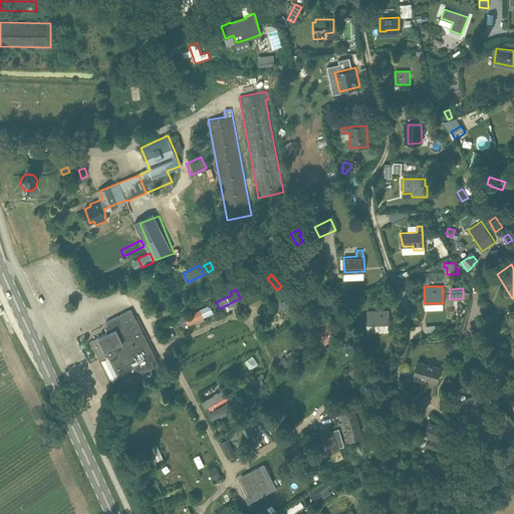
[(270,304),(272,311),(294,304),(292,298),(270,304)]
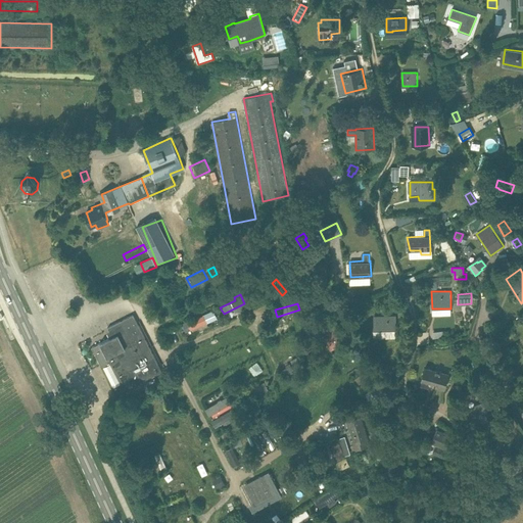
[(187,323),(191,330),(215,319),(211,312),(187,323)]
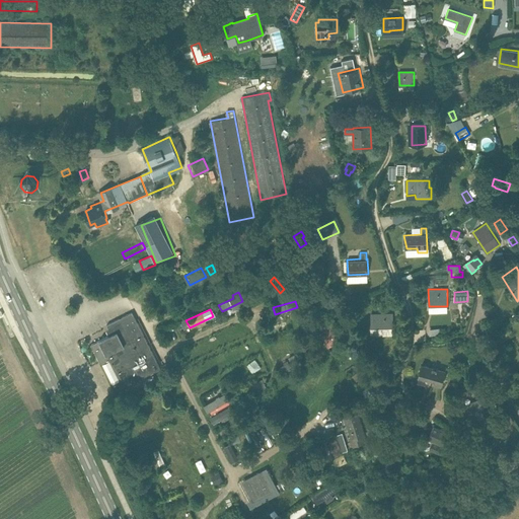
[(99,340),(91,345),(99,361),(100,361),(116,390),(115,390),(115,391),(153,373),(155,371),(159,379),(164,376),(157,362),(132,311),(107,324),(108,328),(110,327),(114,334),(112,335),(99,341),(99,340)]
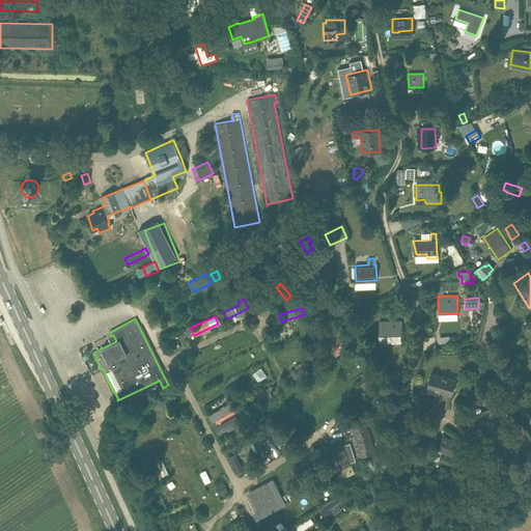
[(402,320),(382,320),(383,336),(402,335),(402,320)]
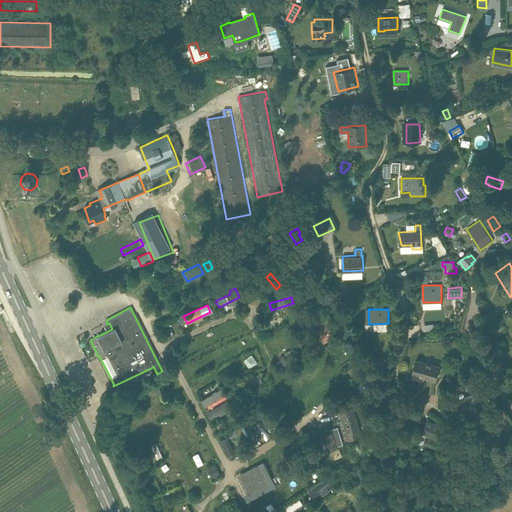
[(182,325),(187,323),(183,316),(183,314),(178,317),(182,325)]
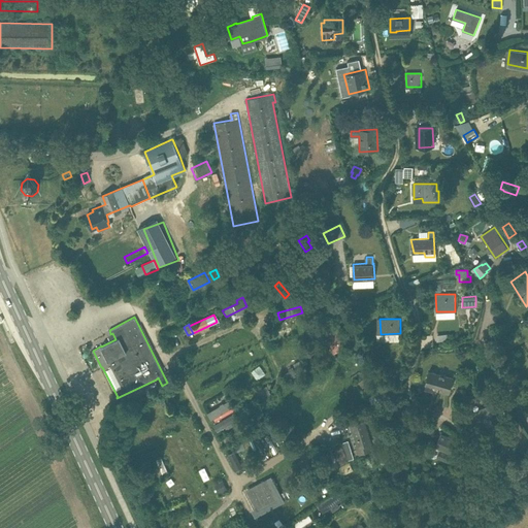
[(348,347),(338,328),(326,335),(332,347),(325,350),(331,361),(337,357),(335,353),(348,347)]
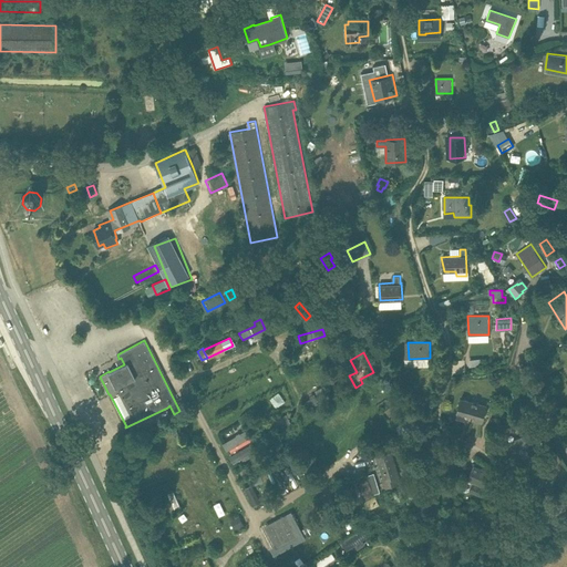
[(306,401),(307,404),(309,409),(332,398),(329,390),(306,401)]
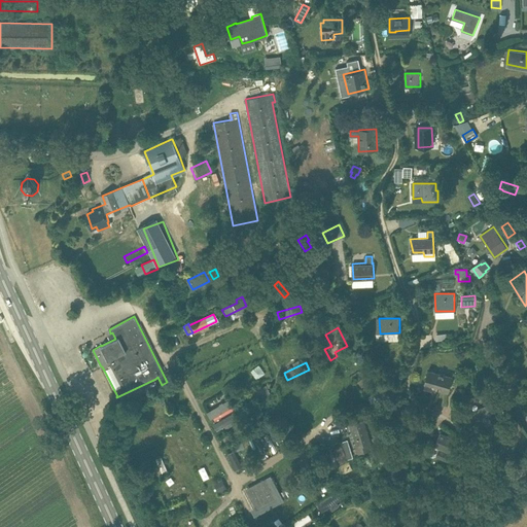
[(424,384),(425,384),(426,381),(435,383),(434,386),(448,390),(452,377),(428,371),(424,384)]
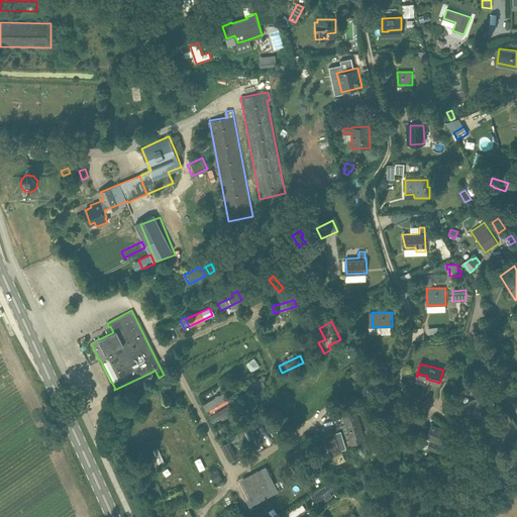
[(460,392),(468,389),(464,383),(457,386),(460,392)]
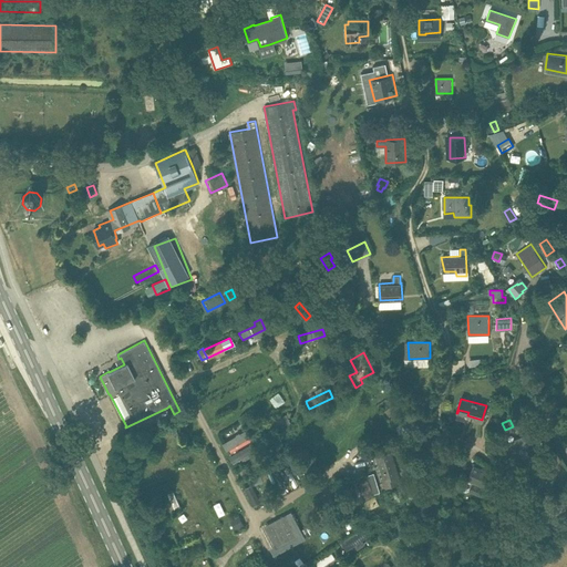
[(222,444),(226,452),(249,439),(245,431),(222,444)]
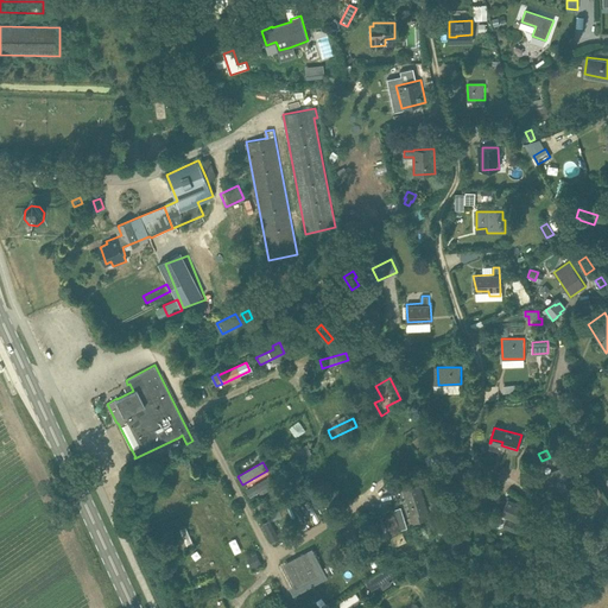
[(266,477),(246,488),(251,496),(271,485),(266,477)]
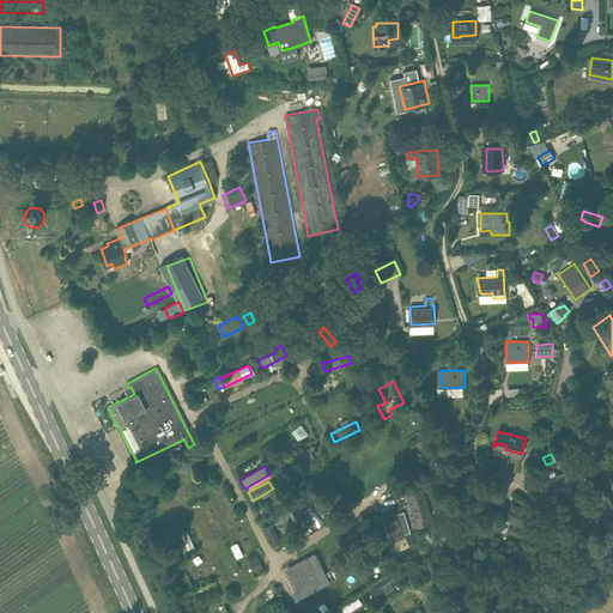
[(423,487),(407,492),(414,517),(413,517),(416,527),(429,523),(426,515),(430,514),(423,487)]
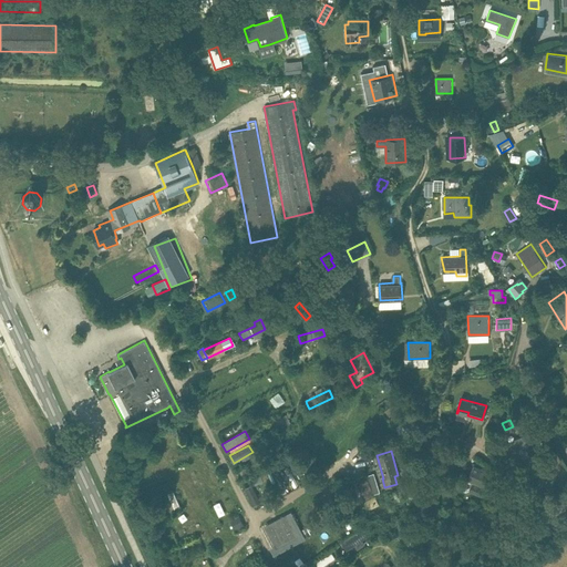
[(485,475),(486,471),(474,465),(467,480),(473,482),(470,491),(484,496),(487,487),(484,486),(488,476),(485,475)]
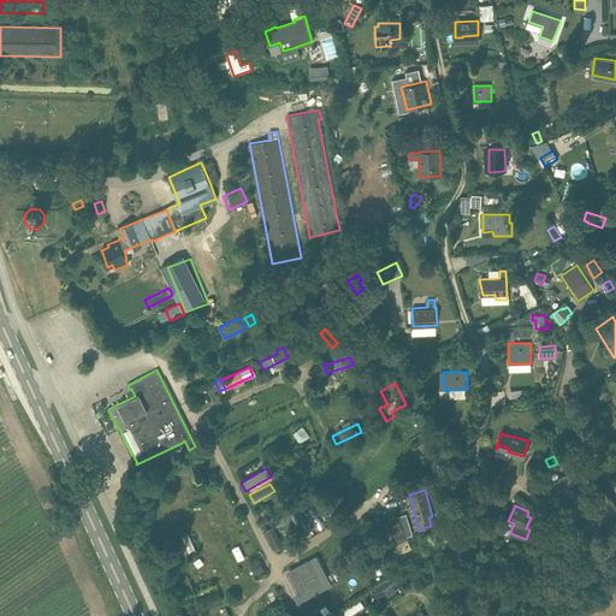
[(400,515),(404,534),(412,533),(407,514),(400,515)]
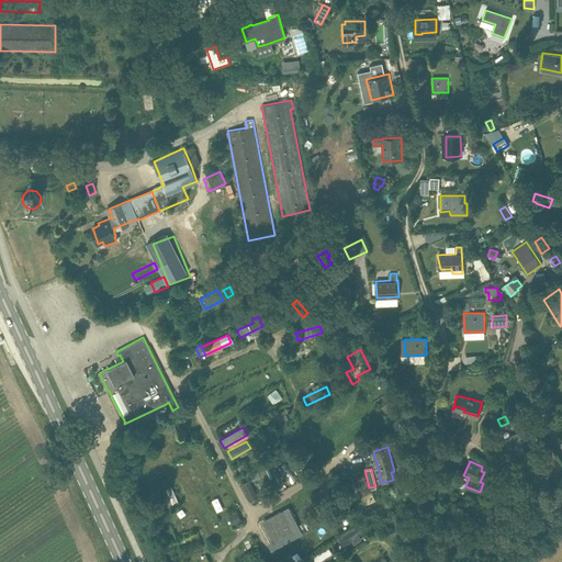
[(362,497),(363,502),(370,498),(368,495),(371,494),(361,472),(356,474),(364,496),(362,497)]
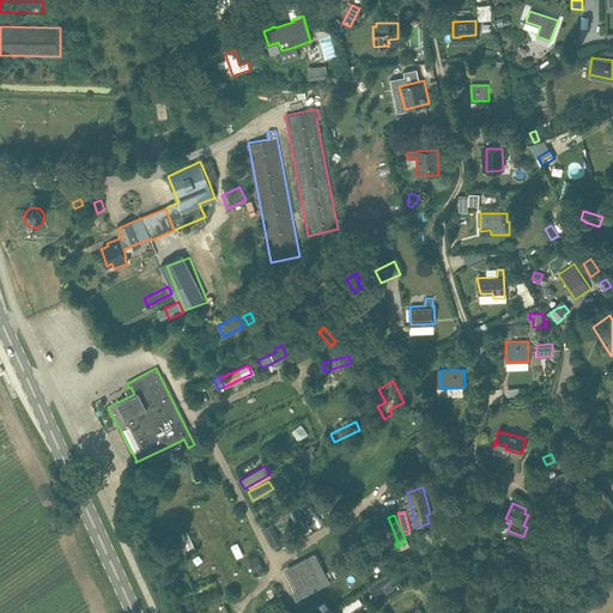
[(364,521),(358,525),(368,542),(375,539),(364,521)]
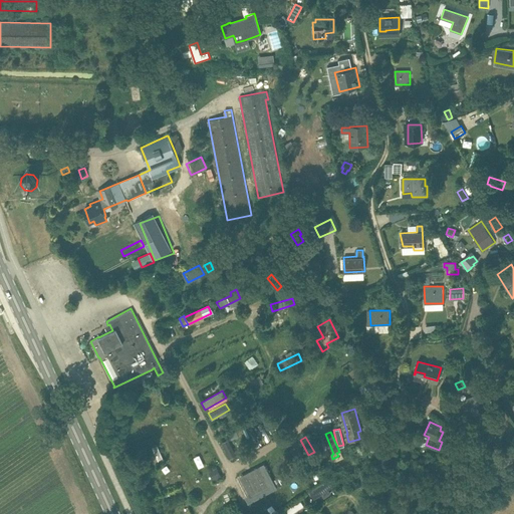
[(228,440),(221,443),(230,460),(236,456),(228,440)]
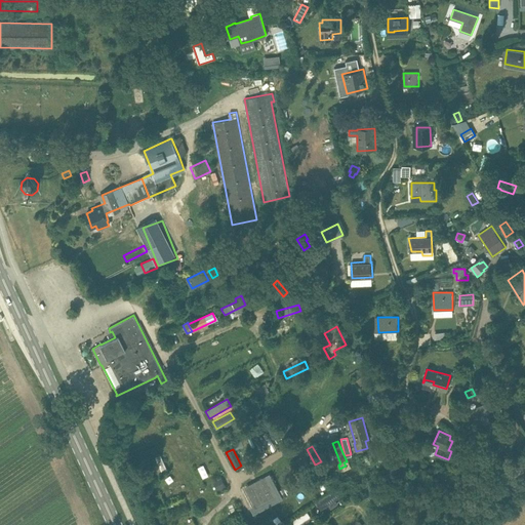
[(159,465),(154,467),(157,475),(168,470),(160,453),(155,455),(159,465)]
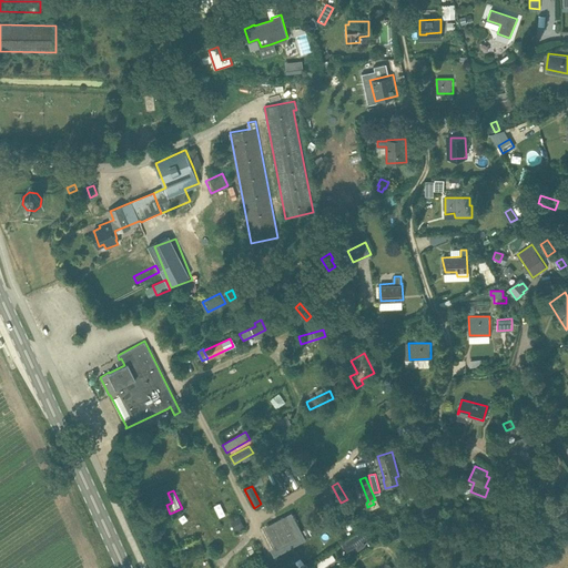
[(231,521),(235,531),(244,526),(240,516),(231,521)]
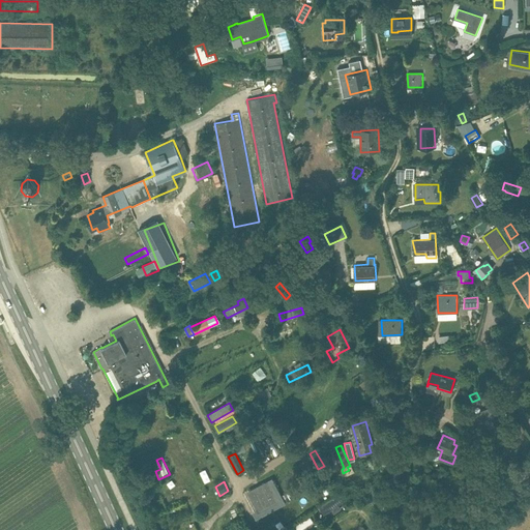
[(268,482),(249,492),(260,512),(278,503),(268,482)]
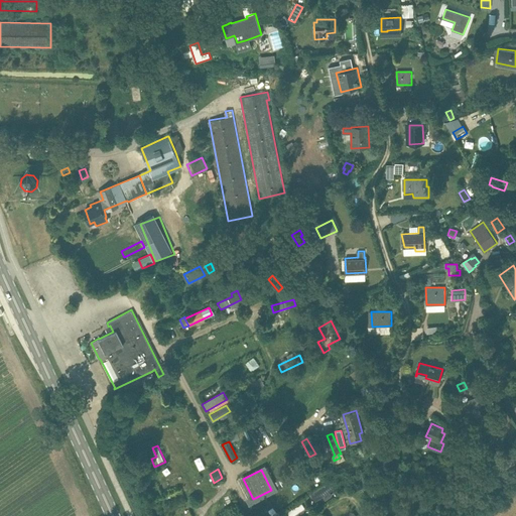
[(325,501),(332,496),(329,492),(338,487),(333,480),(310,495),(315,502),(323,497),(325,501)]
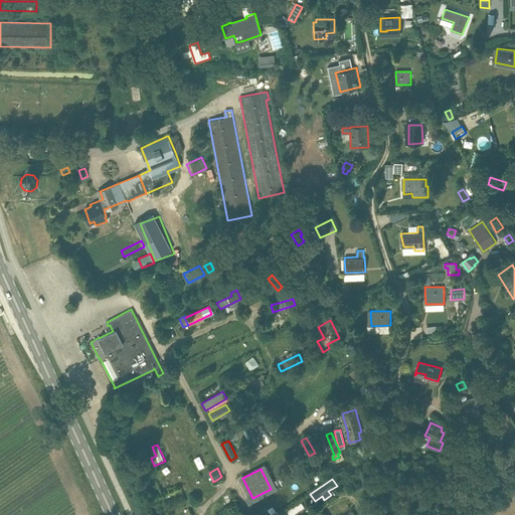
[(341,494),(338,489),(333,493),(336,497),(341,494)]
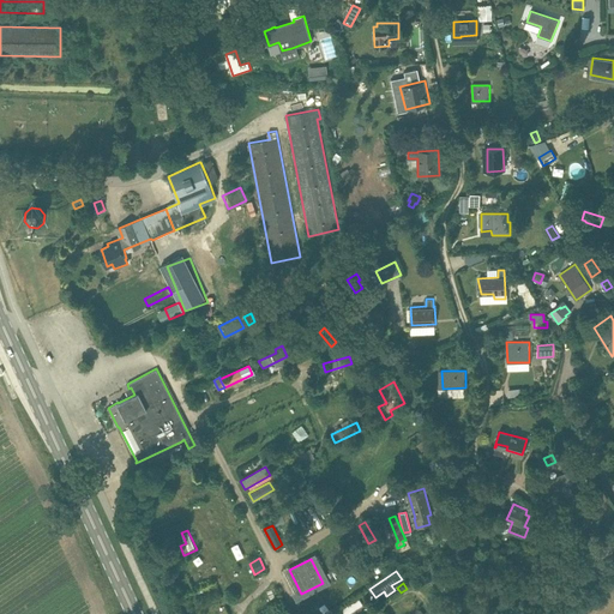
[(343,608),(345,613),(347,613),(363,605),(360,597),(343,608)]
